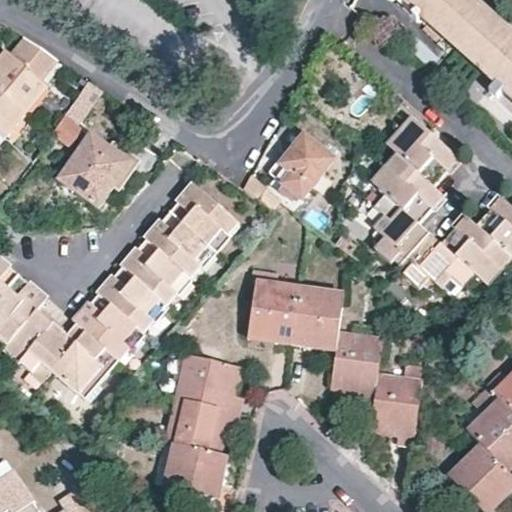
[(511,37),(470,0),(398,0),(397,2),(416,19),(420,16),(427,22),(425,25),(441,38),(437,42),(448,52),(454,46),(511,98),(511,37)]
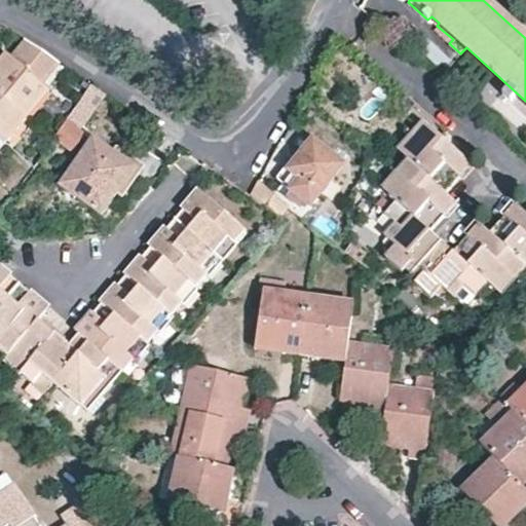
[(451,61),(413,25),(404,34),(442,71),(451,61)]
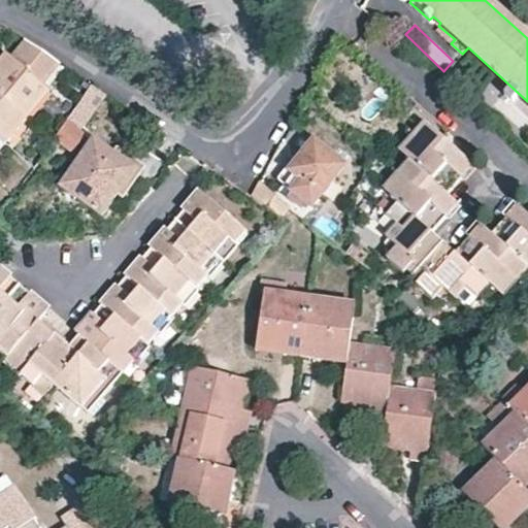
[(43,88),(60,66),(24,41),(10,59),(6,65),(1,61),(0,60),(0,71),(0,72),(0,96),(24,117),(46,89),(43,88)]
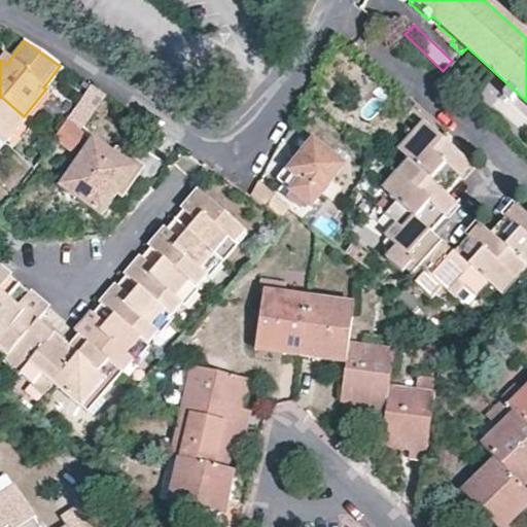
[(5,56),(1,61),(6,65),(10,59),(5,56)]
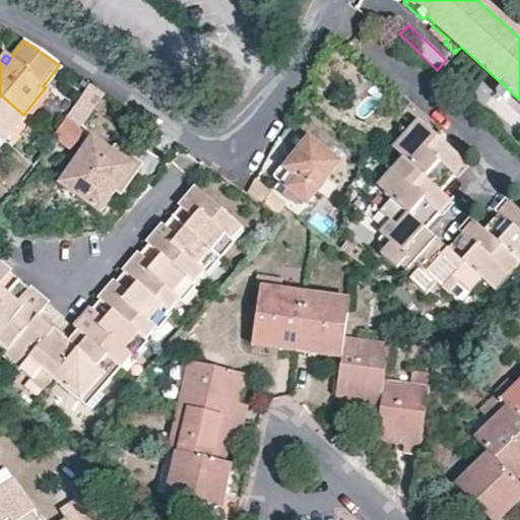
[(23,115),(28,119),(50,91),(46,87),(23,115)]
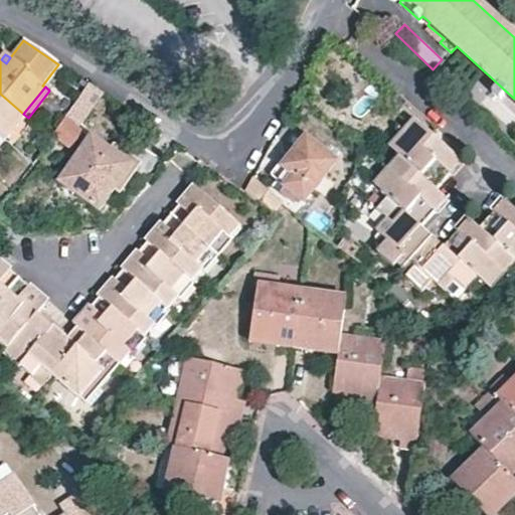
[(0,137),(2,140),(23,114),(0,94),(0,137)]
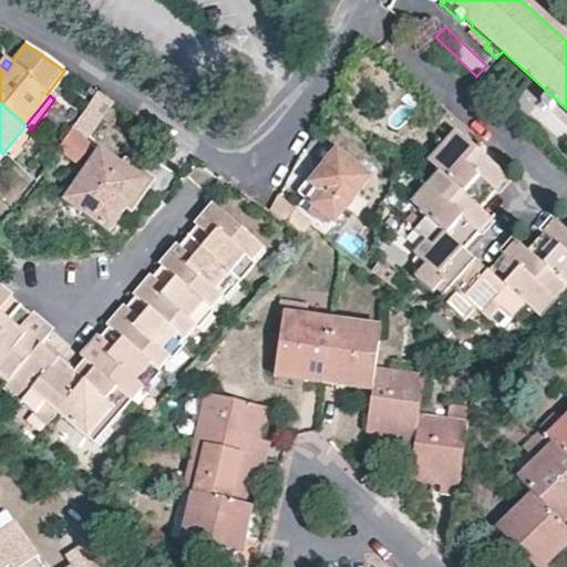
[(101,119),(88,110),(71,133),(85,142),(101,119)]
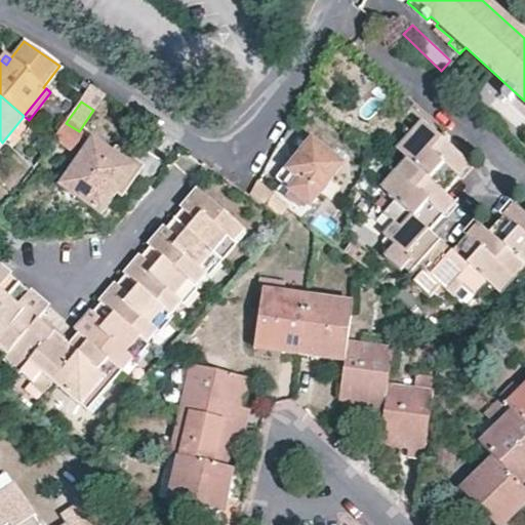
[(24,116),(2,143),(5,145),(8,147),(29,120),(24,116)]
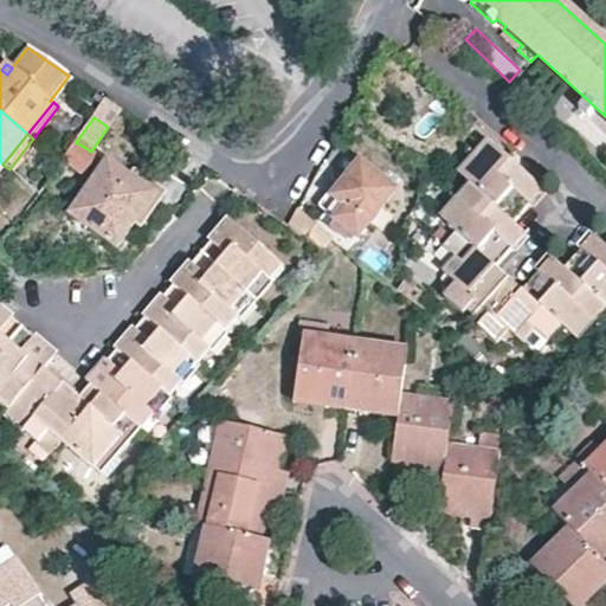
[(470,184),(515,223),(536,198),(537,195),(526,186),(533,176),(487,136),(472,153),(482,160),(465,179),(470,184)]
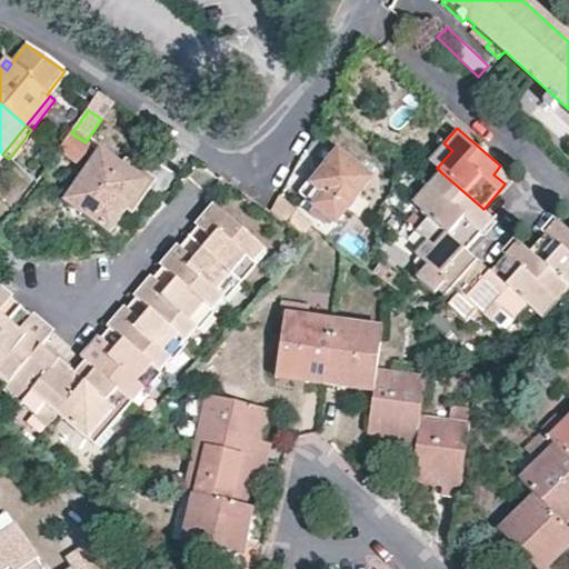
[(71,133),(58,152),(79,166),(92,147),(86,142),(71,133)]
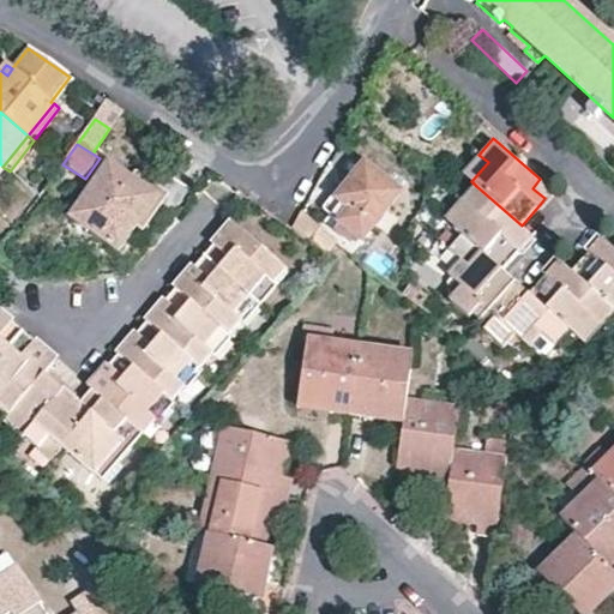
[(462,174),(471,181),(488,162),(479,155),(462,174)]
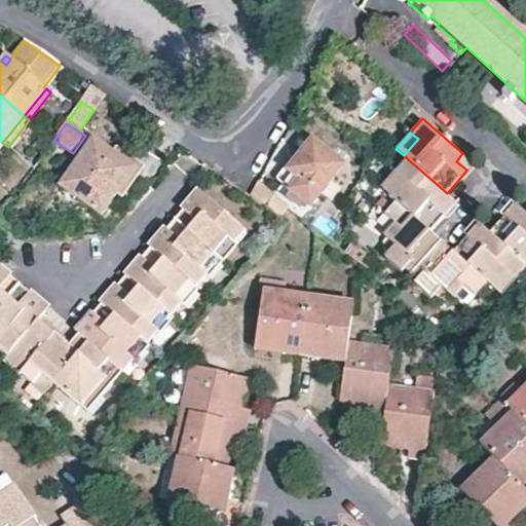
[(95,140),(61,185),(102,214),(135,168),(95,140)]
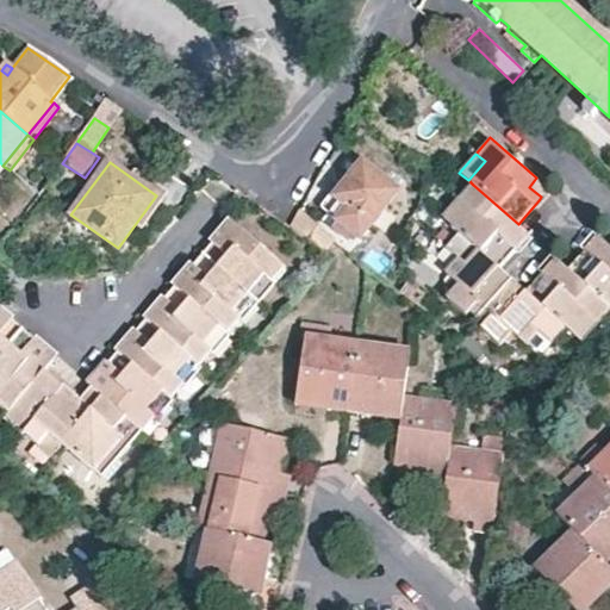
[(360,163),(325,209),(360,236),(397,190),(360,163)]
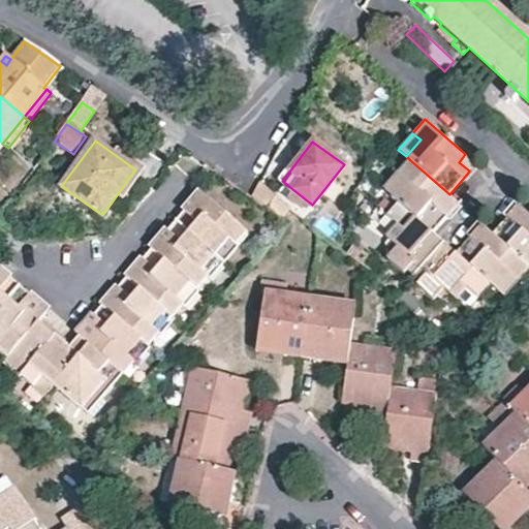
[(476,163),(465,154),(459,162),(469,170),(471,168),(476,163)]
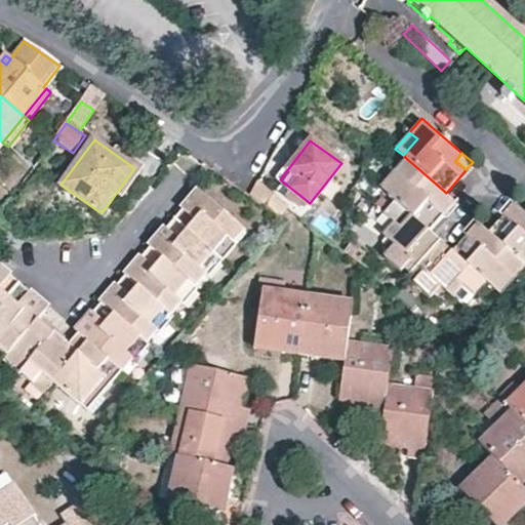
[(439,201),(446,193),(407,159),(396,171),(402,177),(388,193),(395,199),(432,232),(450,210),(439,201)]
